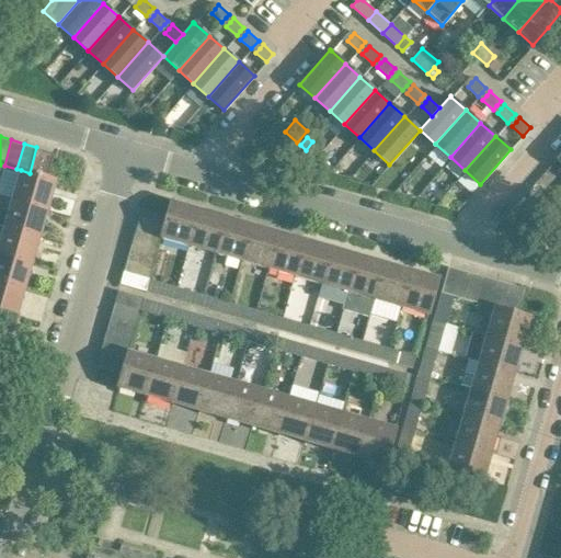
[(54,151),(36,147),(30,173),(46,178),(54,151)]
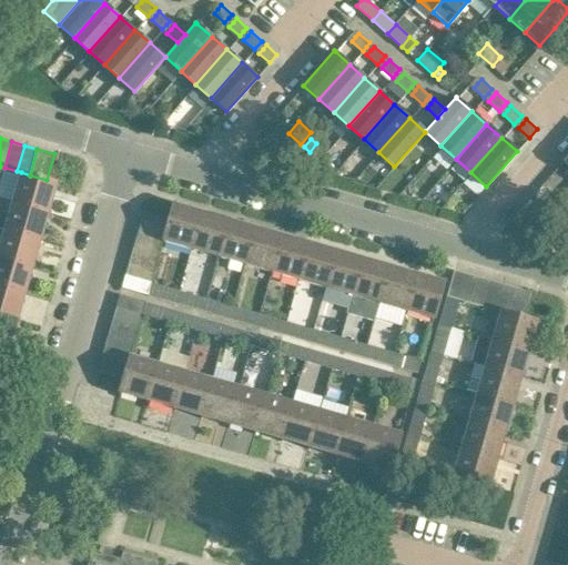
[(30,175),(21,172),(21,173),(13,198),(49,208),(56,184),(58,185),(59,183),(47,180),(30,175)]
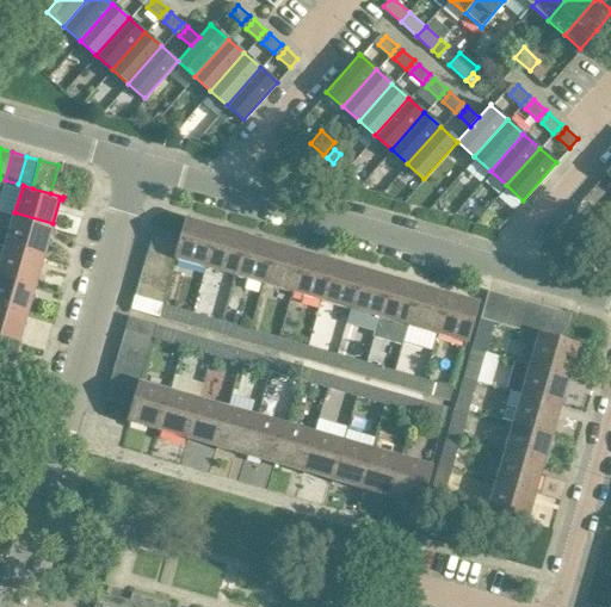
[(440,194),(430,208),(439,210),(448,200),(440,194)]
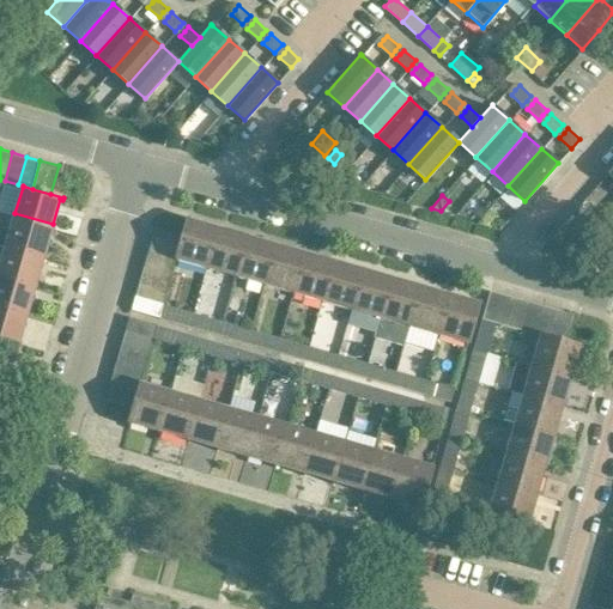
[(53,224),(14,213),(0,208),(0,224),(11,227),(6,243),(43,254),(53,224)]
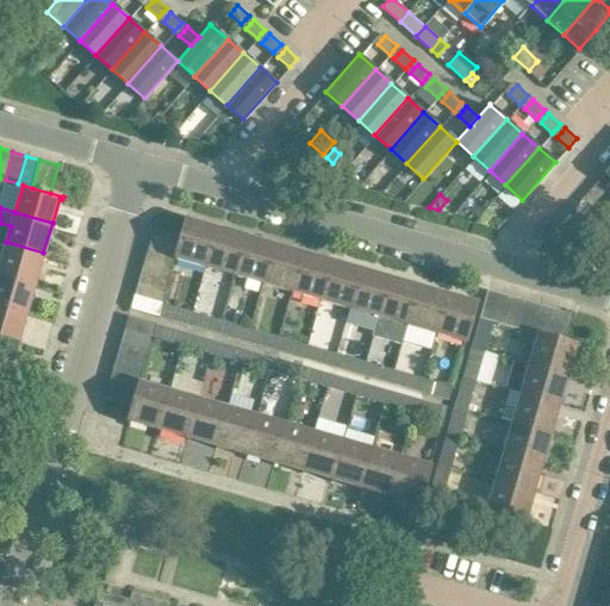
[(174,258),(203,267),(215,226),(188,219),(190,216),(187,214),(181,232),(178,248),(174,258)]
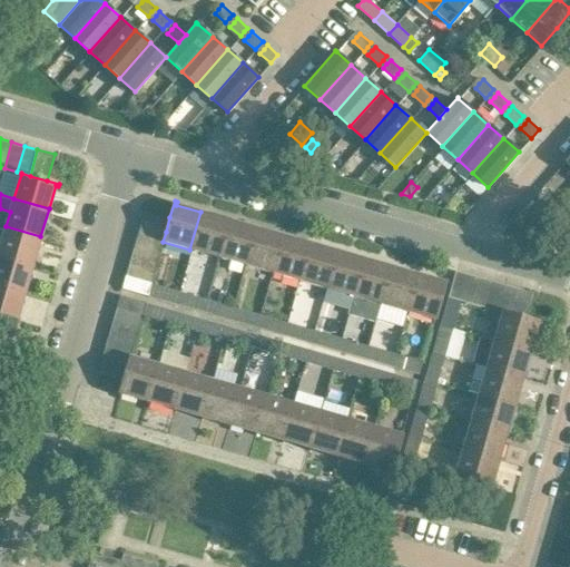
[(534,201),(522,215),(534,226),(548,212),(534,201)]
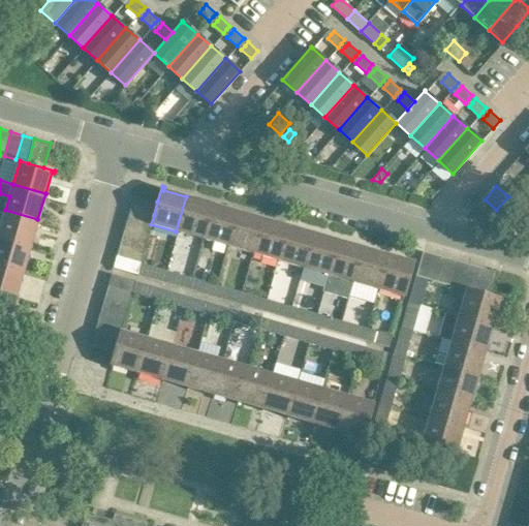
[(133,194),(130,208),(154,215),(157,202),(133,194)]
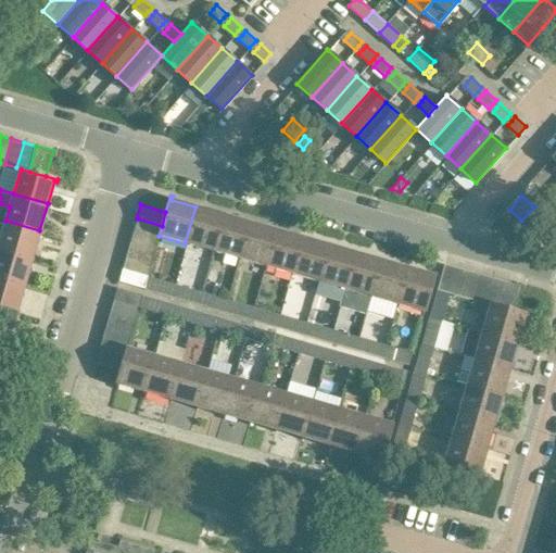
[(222,214),(196,206),(185,243),(212,251),(222,214)]
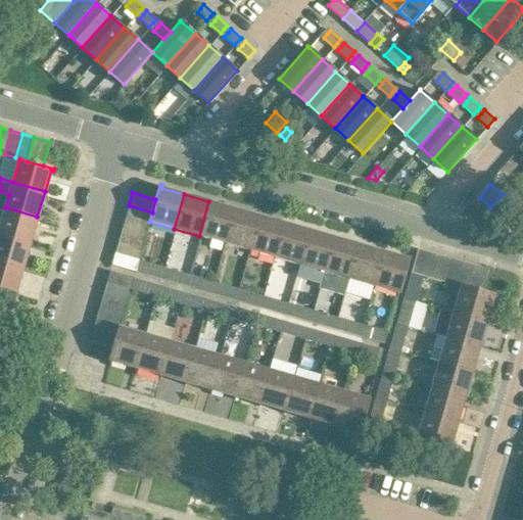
[(234,208),(208,201),(199,236),(224,243),(234,208)]
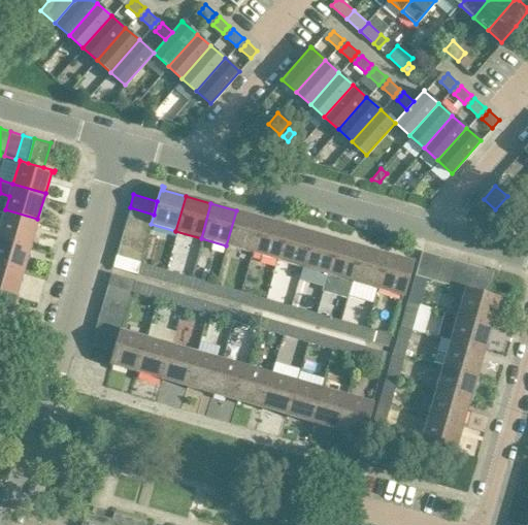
[(130,207),(127,219),(150,225),(151,224),(154,215),(130,207)]
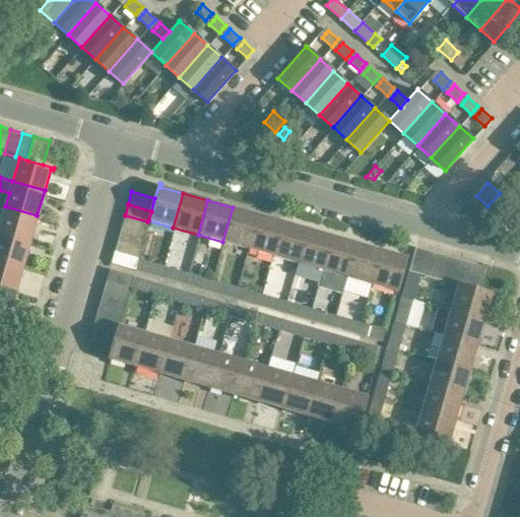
[(37,215),(5,206),(0,223),(0,232),(29,241),(37,215)]
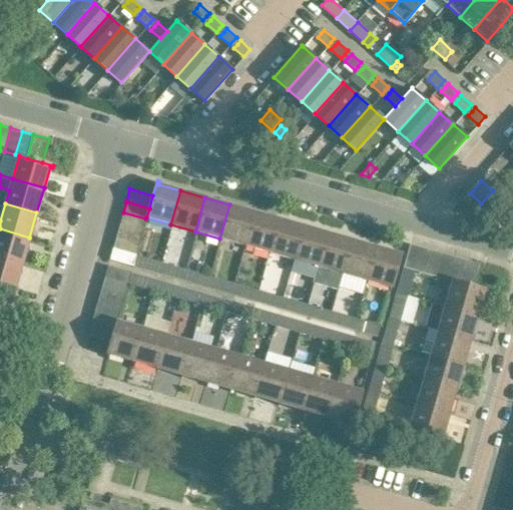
[(254,211),(229,204),(219,238),(244,245),(254,211)]
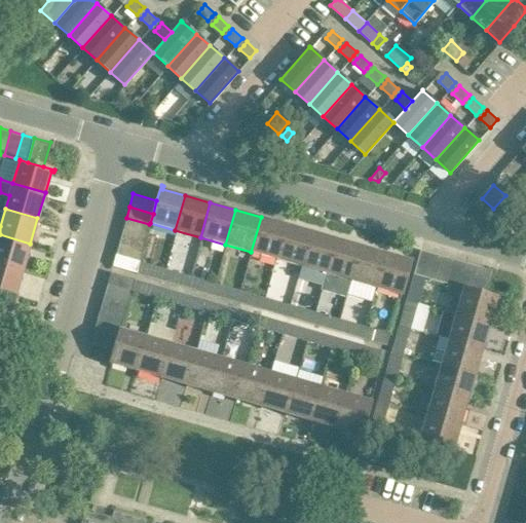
[(286,224),(261,217),(251,252),(275,259),(286,224)]
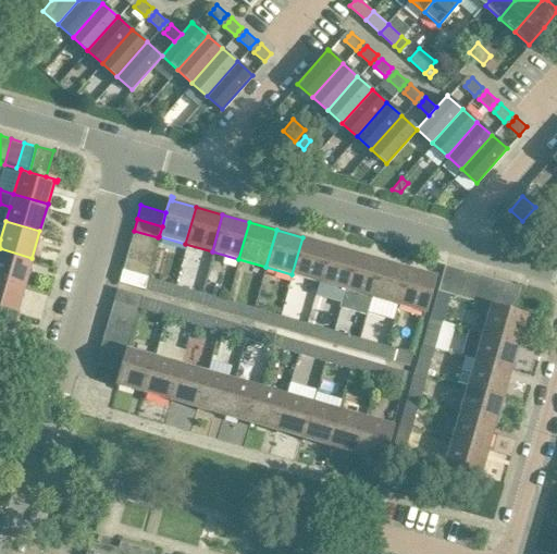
[(134,231),(130,244),(155,250),(158,237),(134,231)]
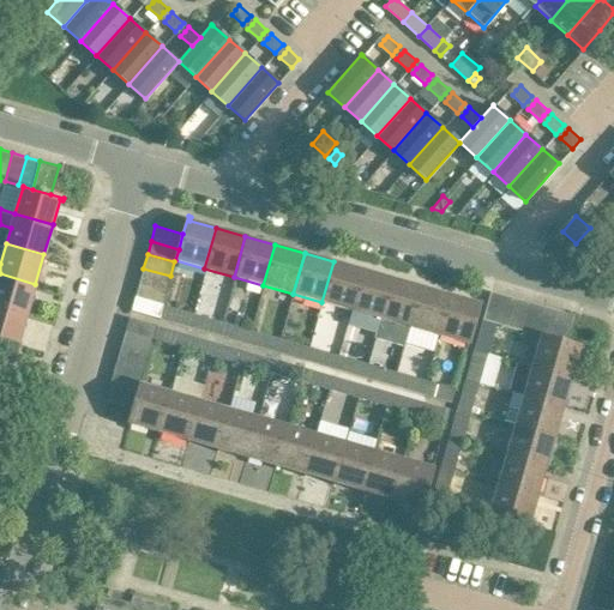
[(363,270),(333,261),(321,302),(351,310),(363,270)]
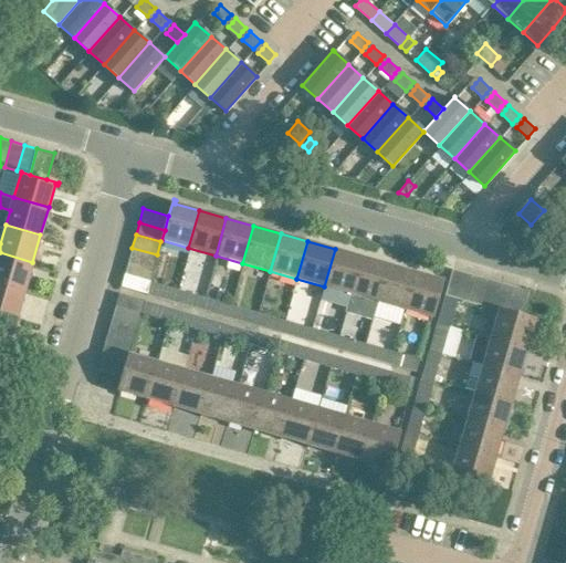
[(128,260),(154,267),(157,254),(132,248),(128,260)]
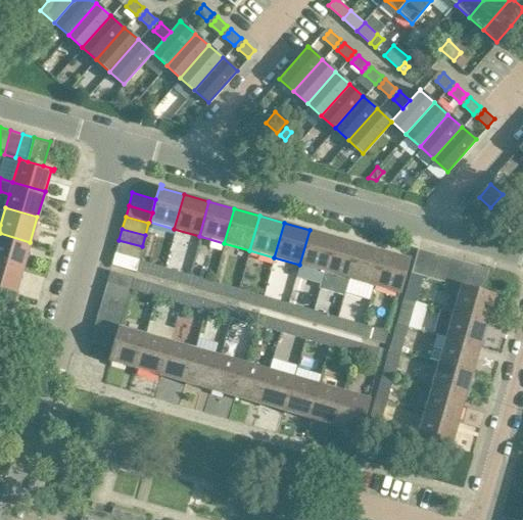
[(334,237),(310,230),(299,265),(324,272),(334,237)]
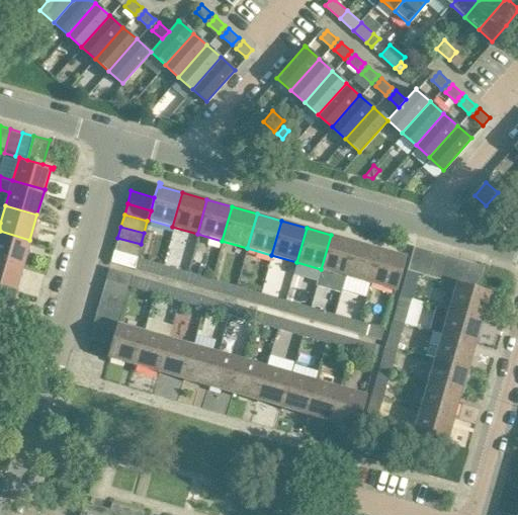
[(0,258),(22,265),(29,240),(0,231),(0,258)]
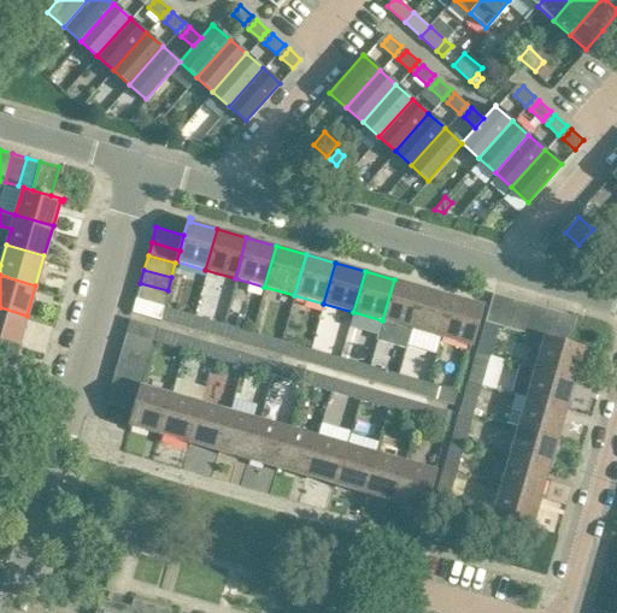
[(382,320),(377,337),(407,346),(412,329),(424,289),(394,280),(382,320)]
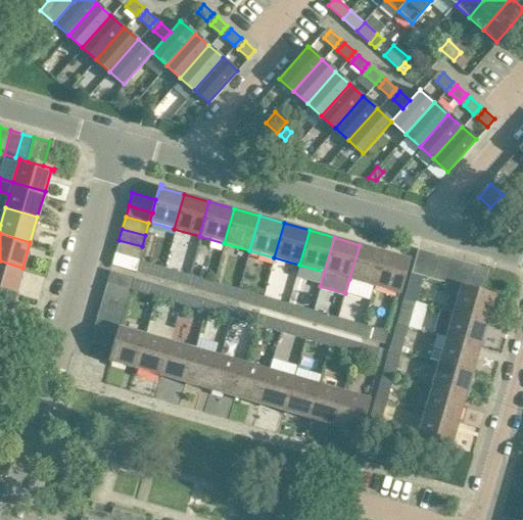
[(119,240),(115,251),(139,258),(139,257),(142,246),(119,240)]
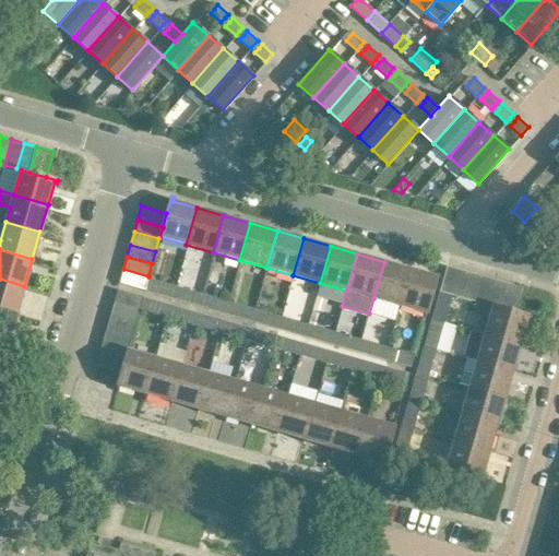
[(384,262),(373,298),(400,306),(411,270),(384,262)]
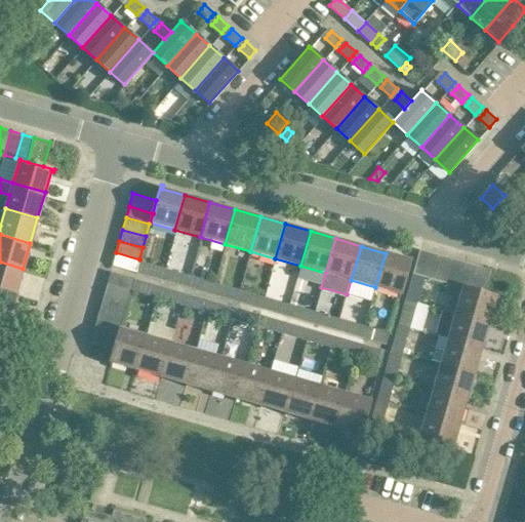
[(419,248),(412,273),(422,276),(430,251),(419,248)]
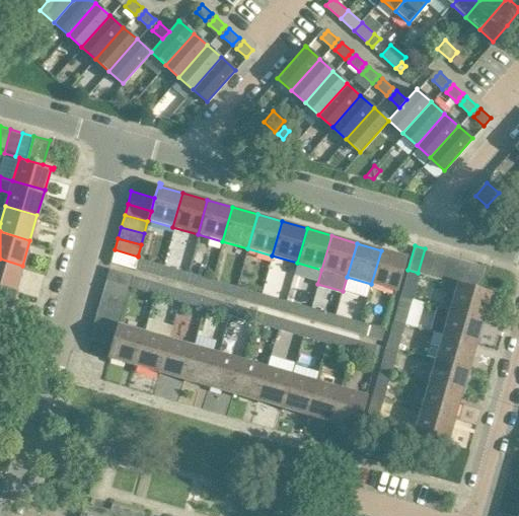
[(437,251),(425,248),(418,273),(419,274),(430,277),(437,251)]
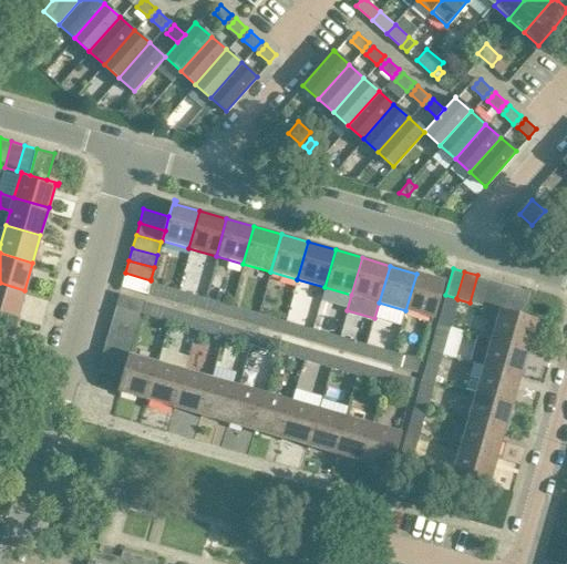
[(147,293),(151,280),(125,273),(121,286),(147,293)]
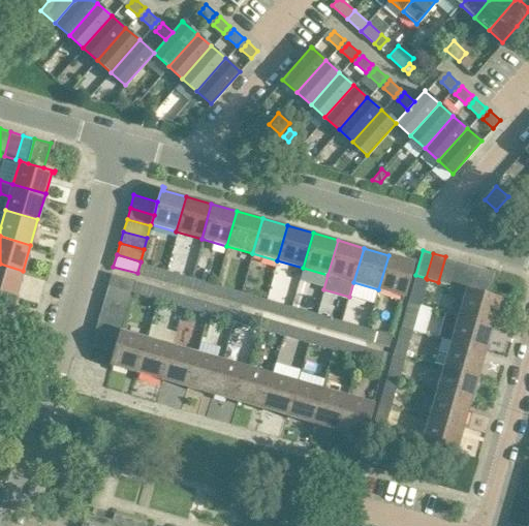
[(411,261),(389,255),(378,289),(403,297),(414,259),(412,258),(411,261)]
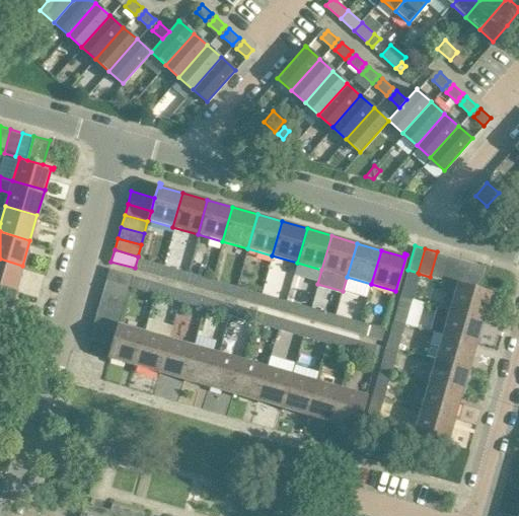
[(430,277),(441,280),(449,255),(437,251),(430,277)]
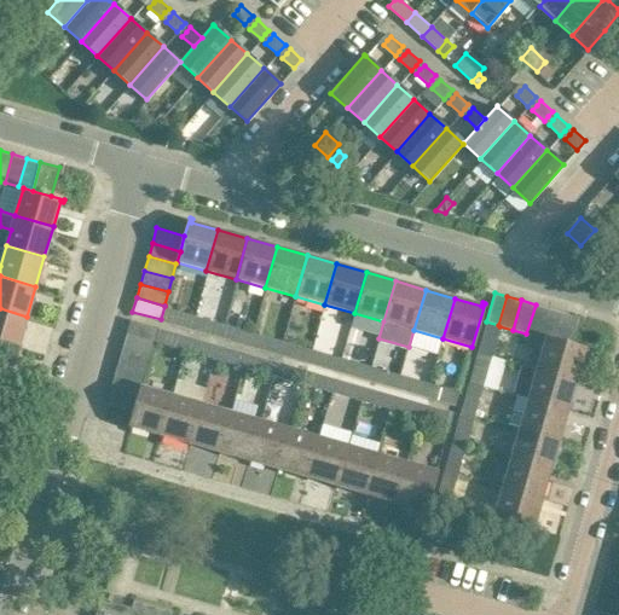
[(161,319),(189,328),(194,313),(165,305),(165,306),(161,319)]
